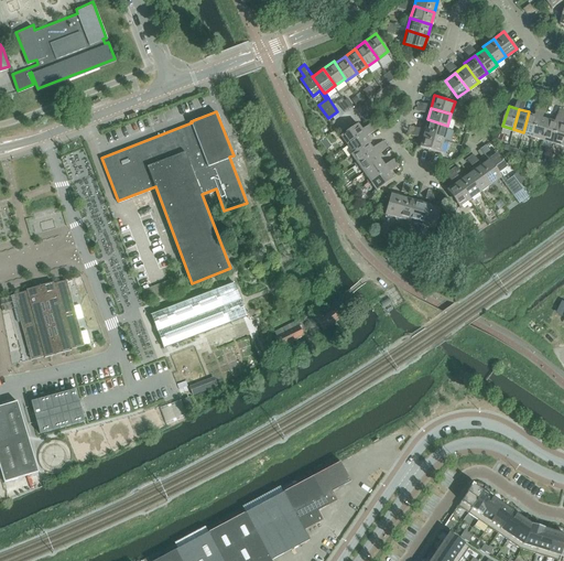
[(523,132),(533,135),(540,115),(529,111),(523,132)]
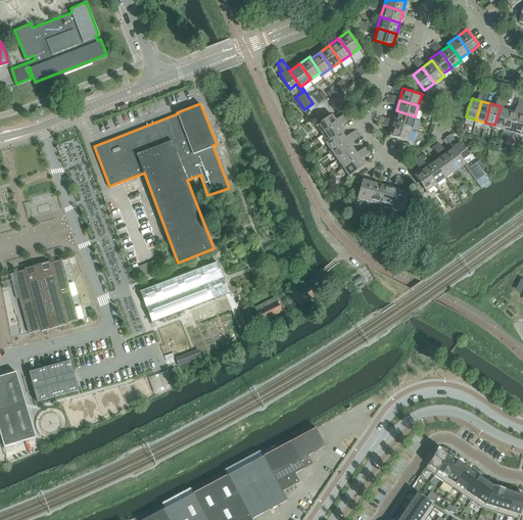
[(494,125),(504,128),(510,109),(501,106),(494,125)]
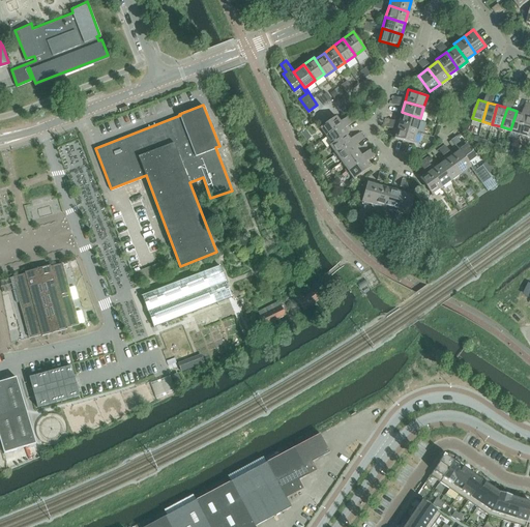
[(510,129),(521,133),(526,113),(517,111),(510,129)]
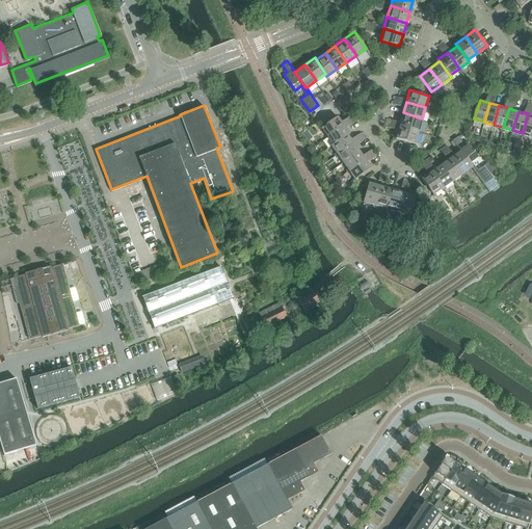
[(403,112),(400,124),(419,130),(422,118),(403,112)]
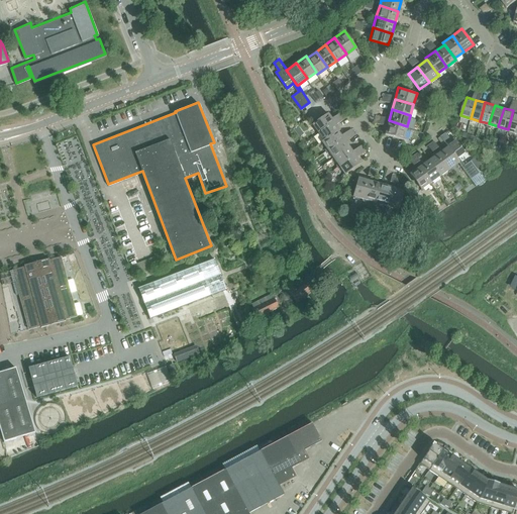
[(516,111),(513,110),(508,129),(516,131),(516,111)]
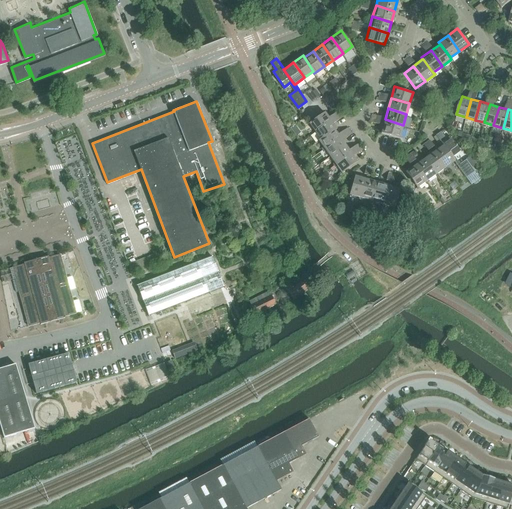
[(309,122),(315,130),(331,119),(325,110),(309,122)]
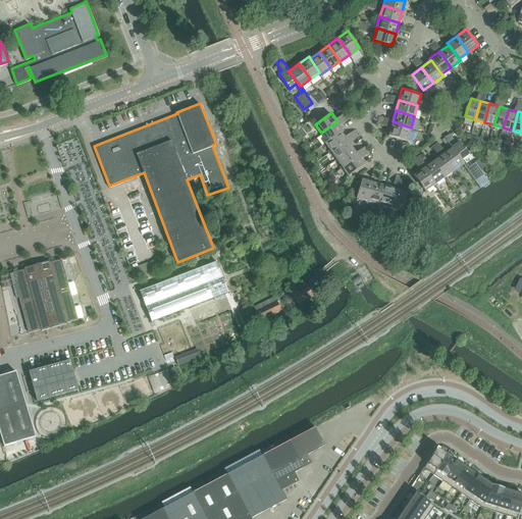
[(321,133),(326,140),(327,140),(341,131),(342,131),(343,130),(337,121),(321,133)]
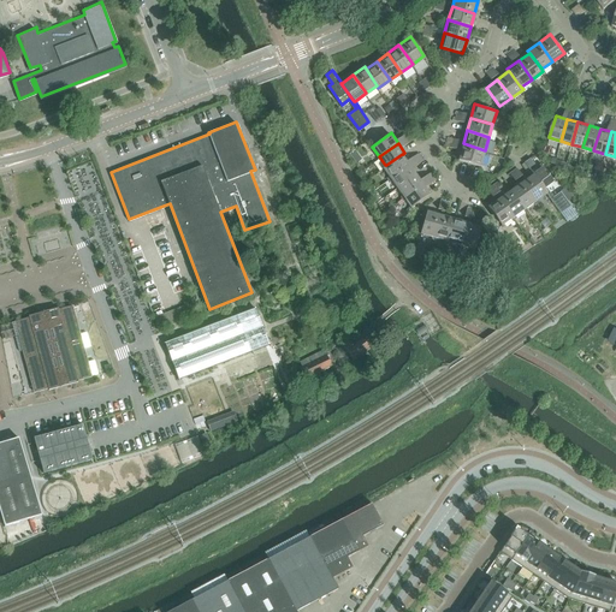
[(463,143),(458,158),(481,164),(485,150),(463,143)]
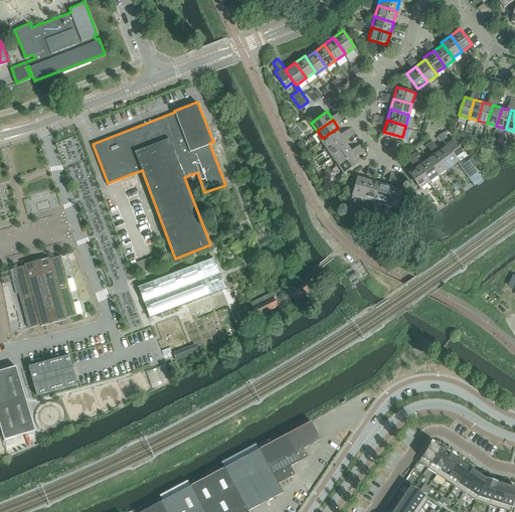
[(320,140),(326,148),(342,137),(337,129),(336,129),(323,138),(322,138),(320,140)]
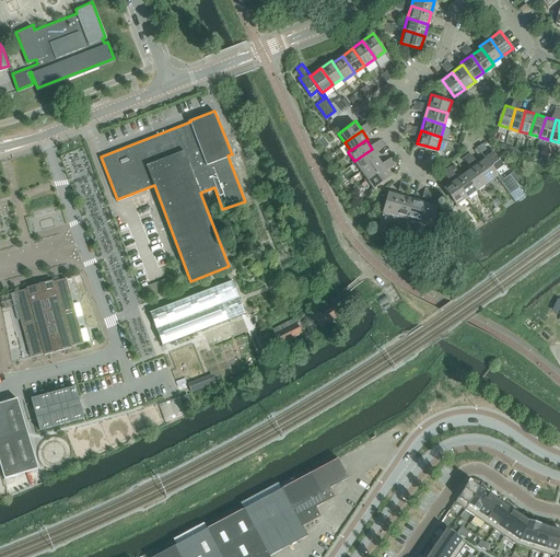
[(476,146),(485,157),(497,174),(510,192),(518,185),(510,172),(503,176),(497,167),(503,163),(491,147),(488,149),(482,141),(476,146)]
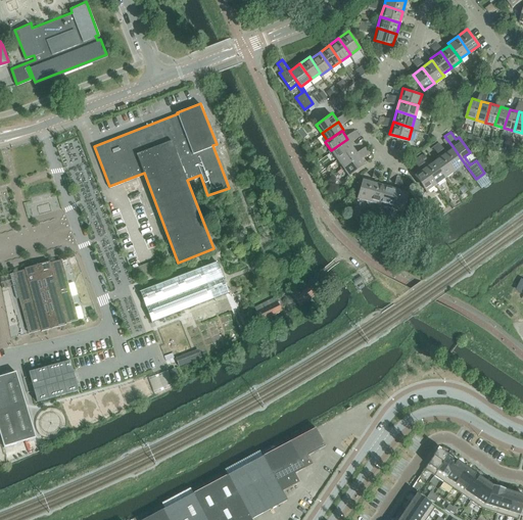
[(331,150),(337,157),(352,146),(347,139),(331,150)]
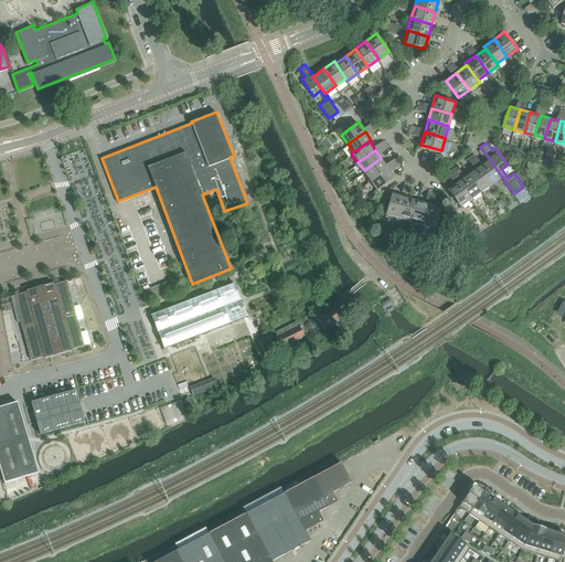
[(364,170),(370,179),(387,167),(381,158),(364,170)]
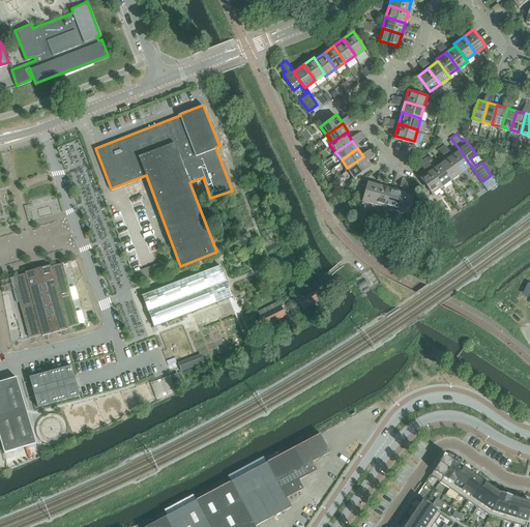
[(459,148),(449,155),(461,171),(470,165),(459,148)]
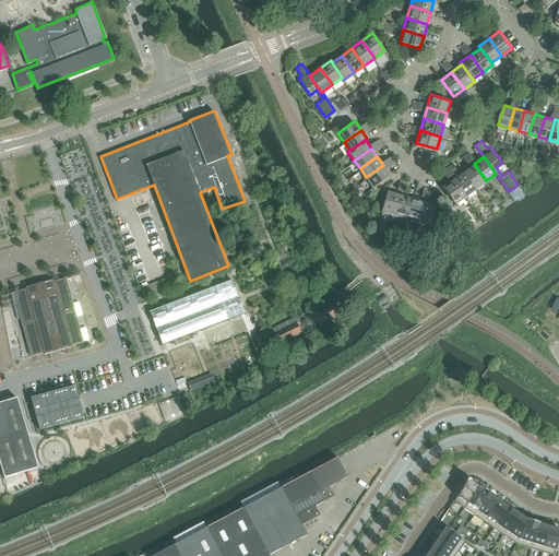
[(486,180),(474,164),(464,170),(476,188),(486,180)]
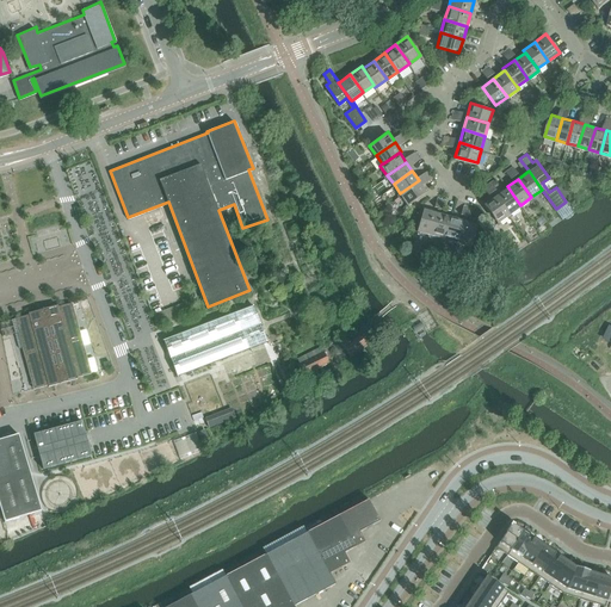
[(419,180),(400,193),(407,204),(426,190),(419,180)]
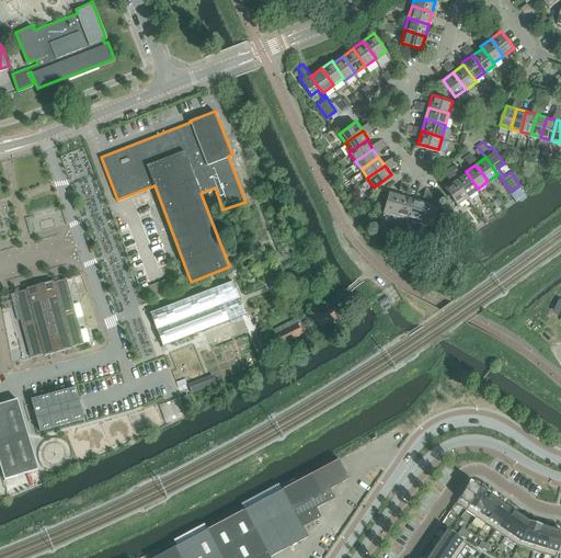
[(478,189),(466,171),(455,179),(468,196),(478,189)]
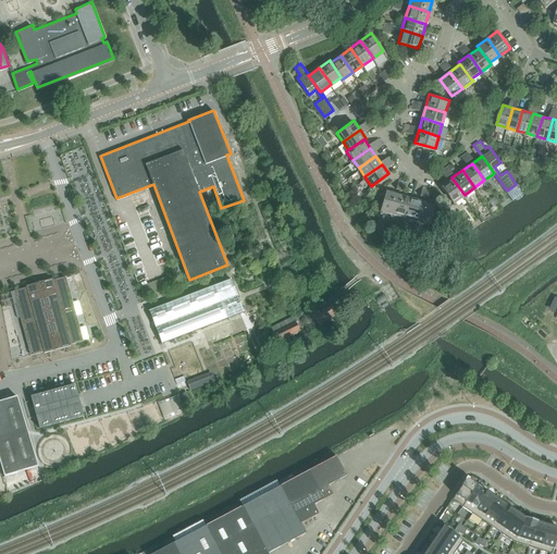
[(465,195),(452,177),(442,185),(454,202),(465,195)]
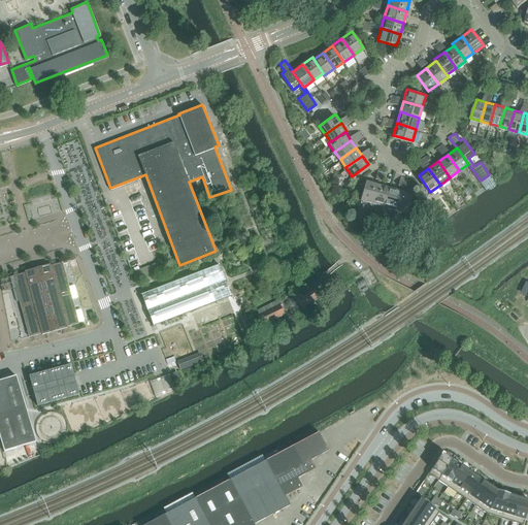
[(372,202),(377,183),(366,179),(360,198),(372,202)]
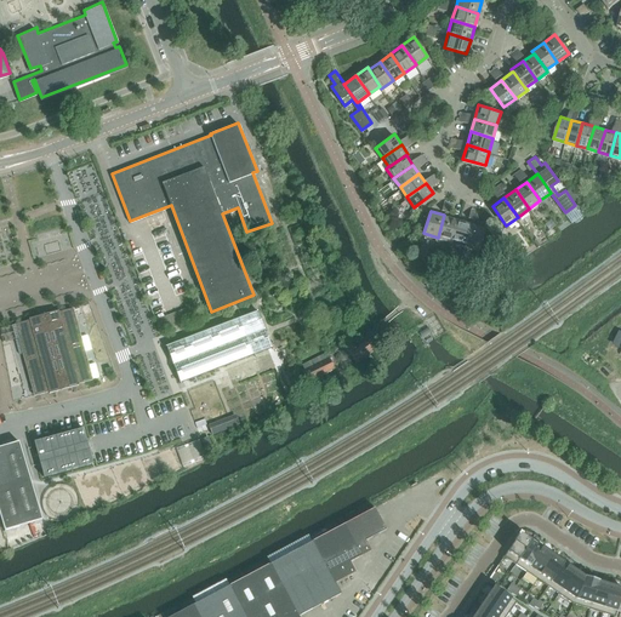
[(438,238),(451,241),(457,218),(444,215),(438,238)]
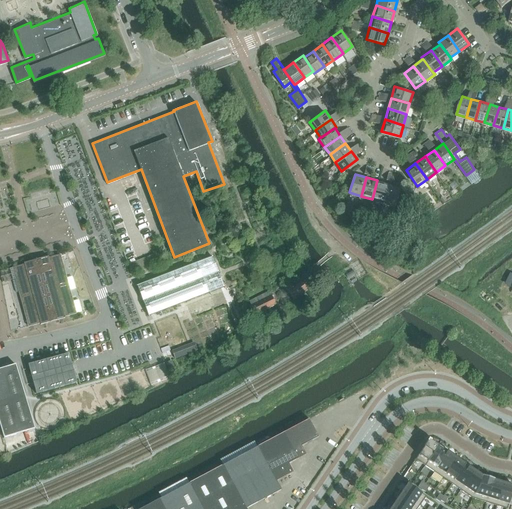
[(388,184),(377,180),(372,199),(383,202),(388,184)]
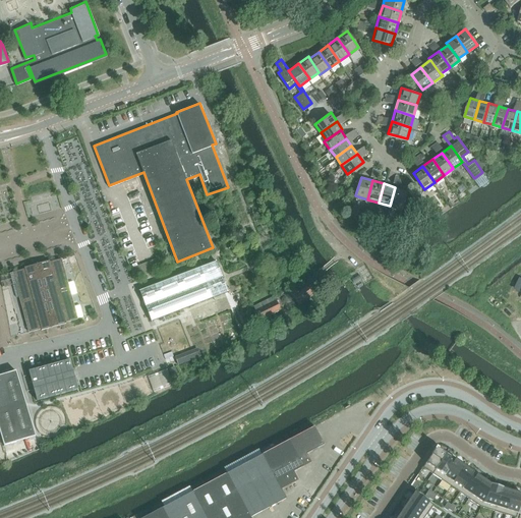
[(395,187),(390,206),(401,209),(407,190),(395,187)]
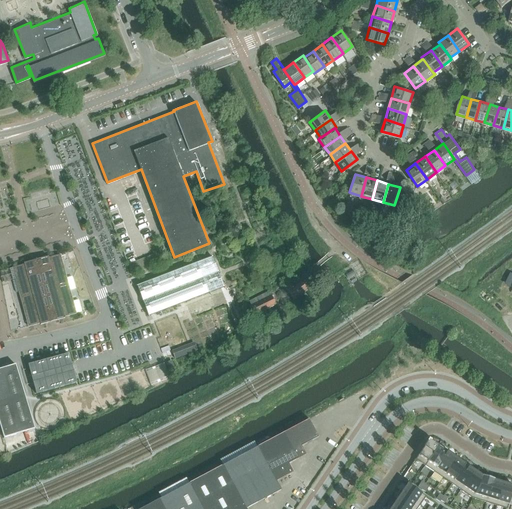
[(24,262),(12,265),(16,277),(13,278),(16,290),(19,289),(28,324),(40,321),(40,322),(65,316),(64,314),(76,311),(81,309),(78,297),(73,299),(69,288),(75,286),(72,274),(66,276),(60,252),(48,255),(48,254),(23,261),(24,262)]
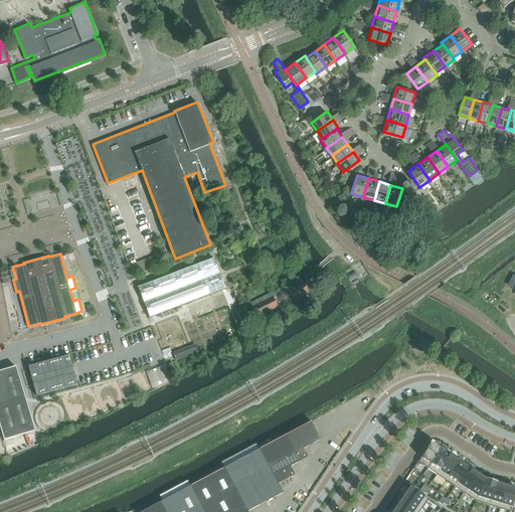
[(138,285),(137,285),(149,316),(150,316),(225,287),(213,256),(138,285)]
